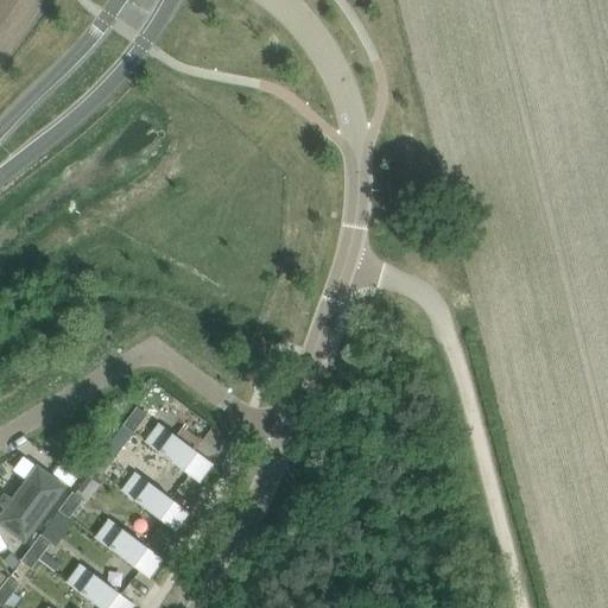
[(149,416),(138,407),(125,425),(134,434),(149,416)]
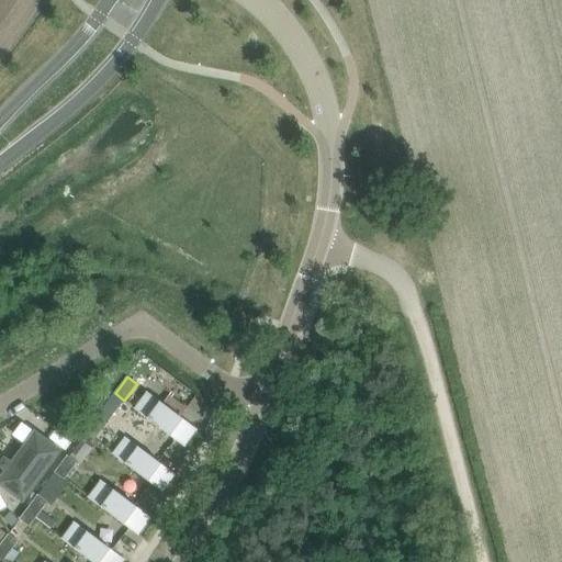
[(197,428),(149,392),(136,409),(184,446),(197,428)]
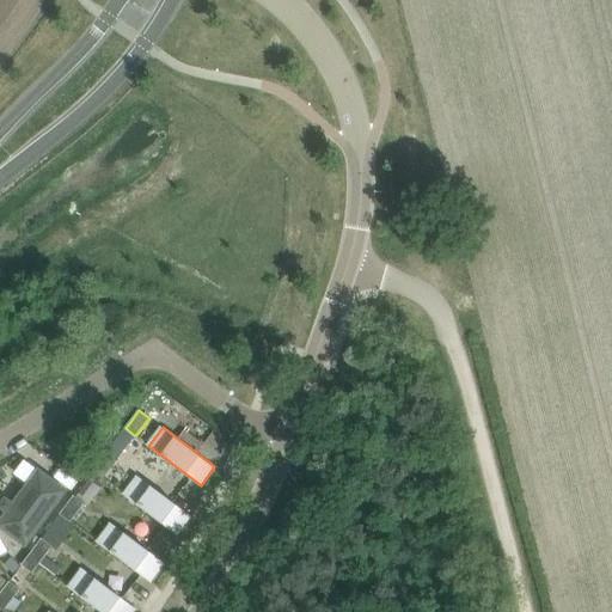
[(204,438),(189,427),(181,440),(218,466),(234,442),(213,427),(204,438)]
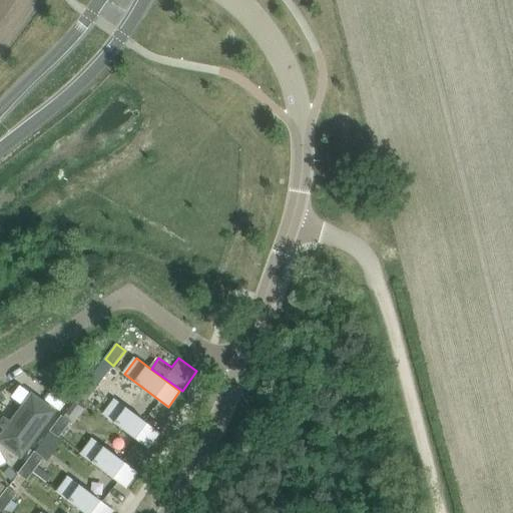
[(89,380),(78,395),(86,402),(98,386),(89,380)]
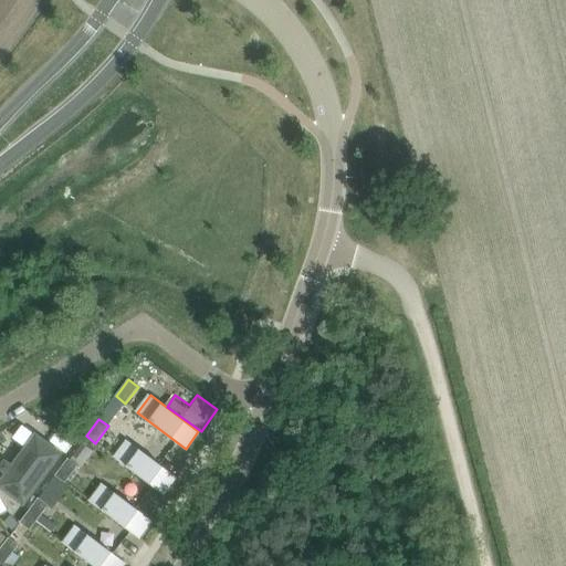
[(20,511),(62,453),(44,440),(37,450),(28,443),(2,478),(11,484),(2,498),(20,511)]
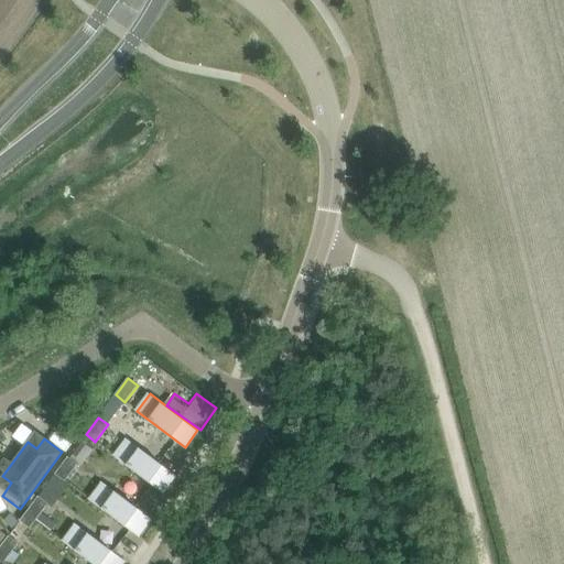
[(175,475),(128,440),(115,456),(163,492),(175,475)]
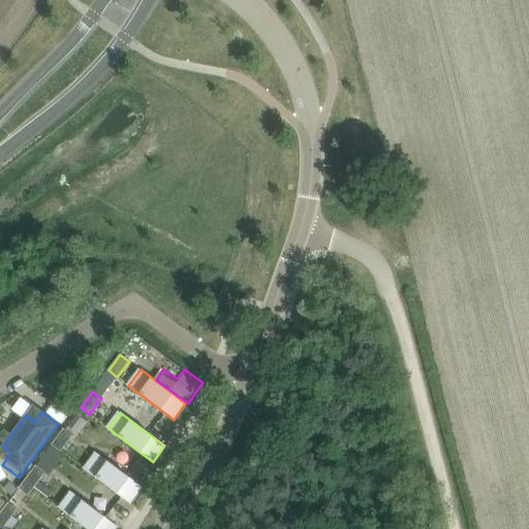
[(85,426),(73,417),(66,428),(76,435),(85,426)]
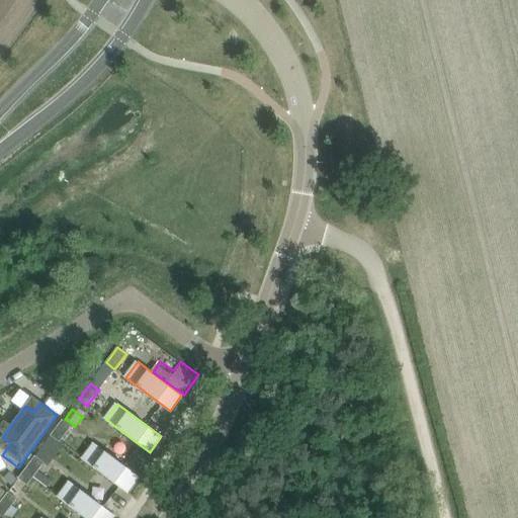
[(72,426),(63,419),(52,435),(61,442),(72,426)]
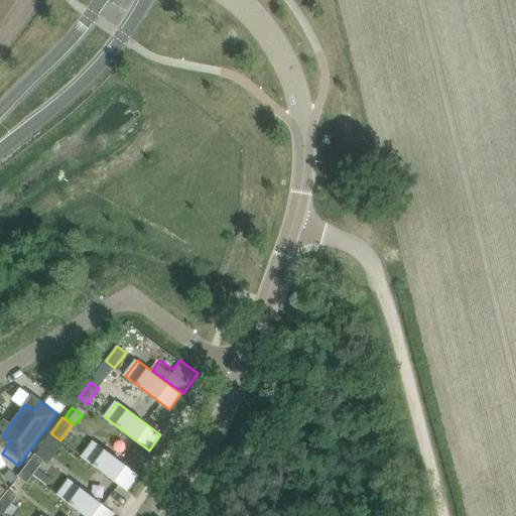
[(83,457),(127,490),(138,475),(94,441),(83,457)]
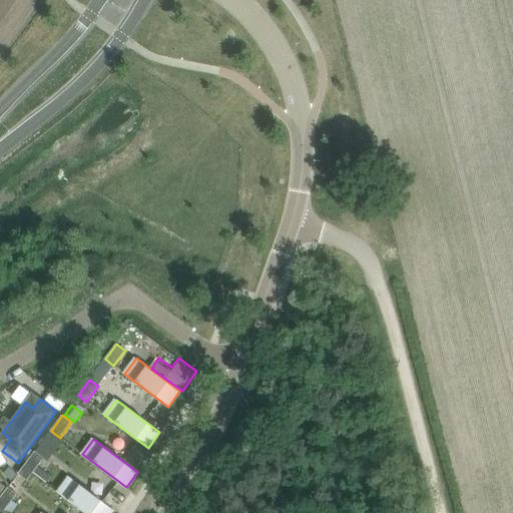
[(35,451),(27,462),(36,469),(38,466),(44,458),(35,451)]
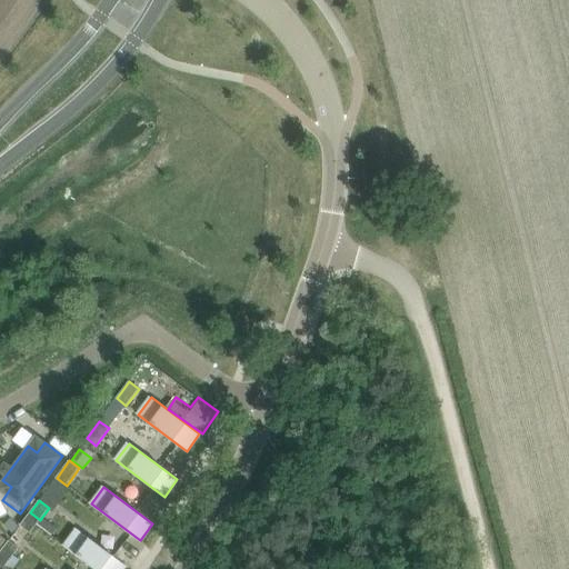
[(38,523),(40,520),(30,512),(21,525),(31,532),(38,523)]
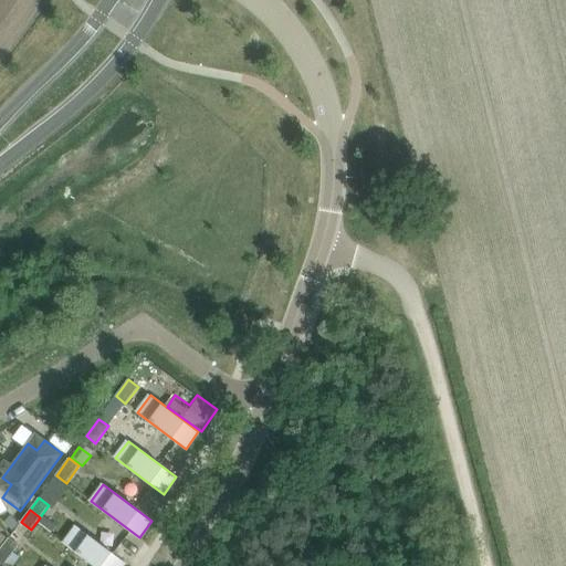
[(40,517),(38,521),(52,532),(56,525),(42,514),(40,517)]
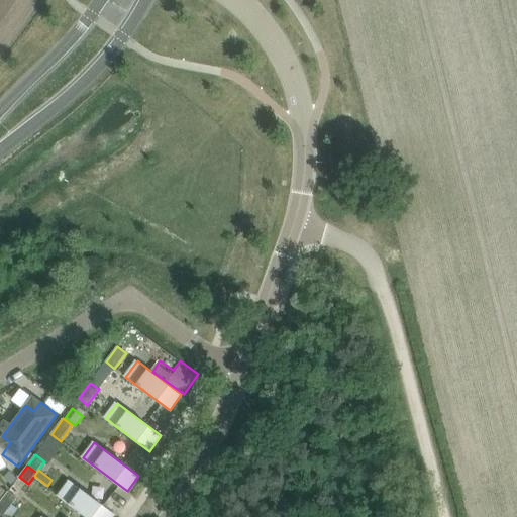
[(9,472),(3,479),(12,485),(17,478),(9,472)]
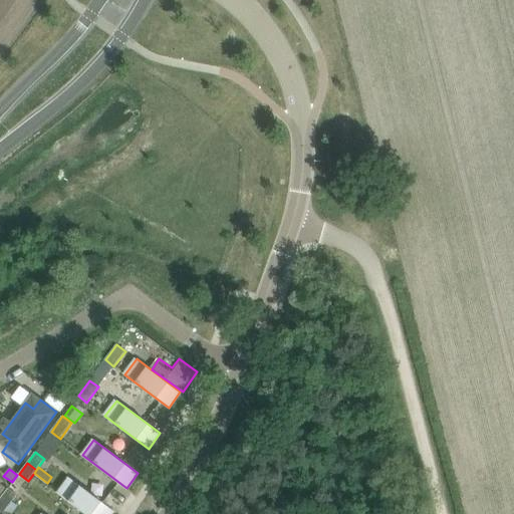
[(58,493),(85,513),(110,513),(113,511),(70,478),(58,493)]
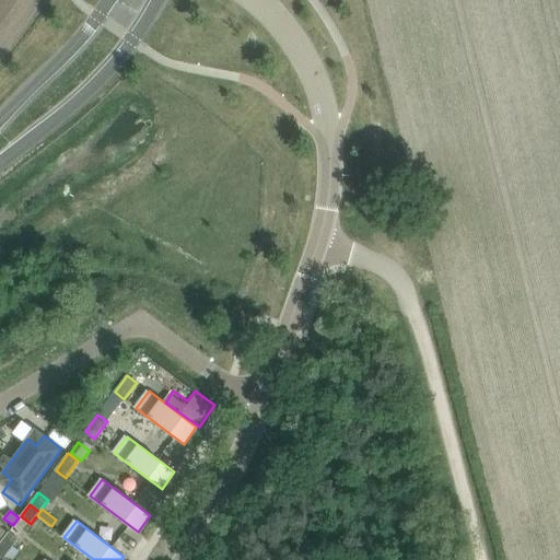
[(0,525),(0,544),(9,533),(0,526),(0,525)]
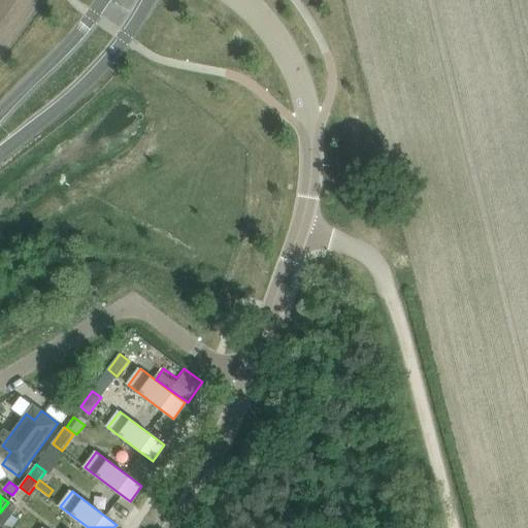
[(8,502),(0,513),(9,520),(12,515),(18,508),(9,501),(8,502)]
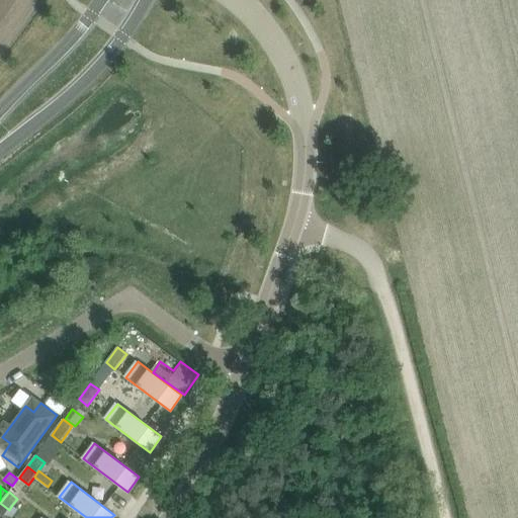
[(9,510),(0,503),(0,517),(2,517),(6,514),(9,510)]
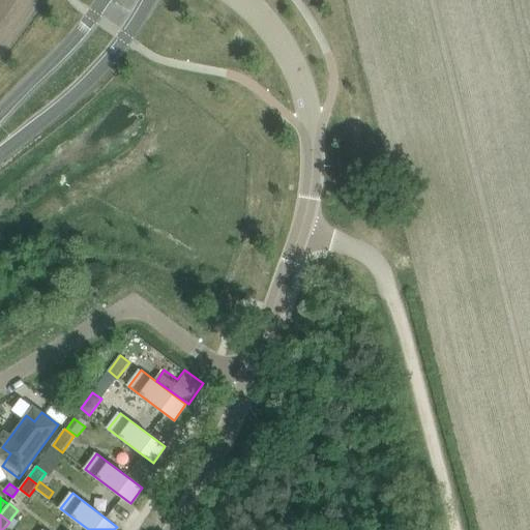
[(6,526),(12,529),(19,522),(12,517),(9,522),(6,526)]
